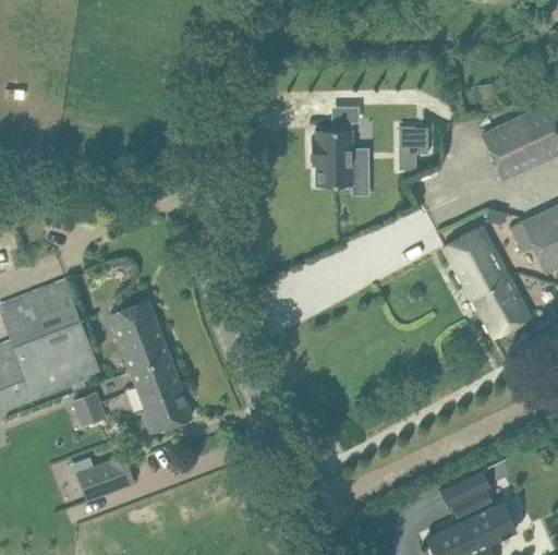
[(507,109),(501,85),(477,89),(482,113),(507,109)]
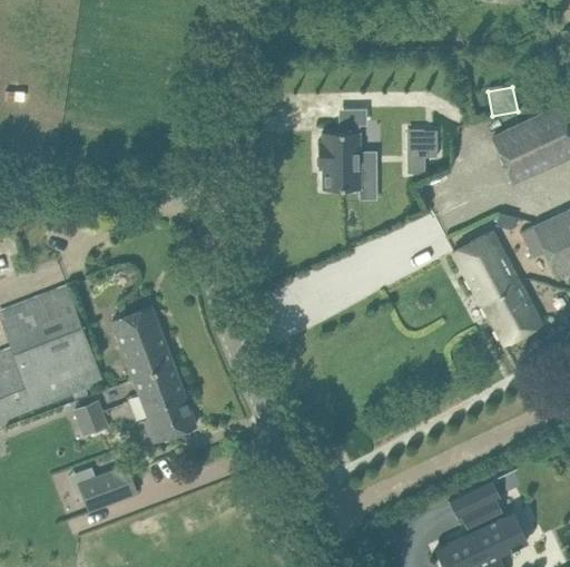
[(290,103),(267,101),(266,129),(288,130),(290,103)]
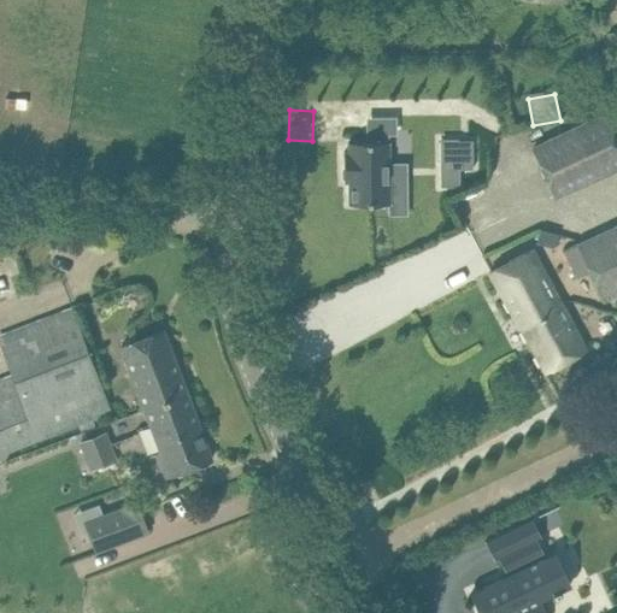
[(616,172),(616,141),(606,119),(605,117),(533,151),(556,201),(616,172)]
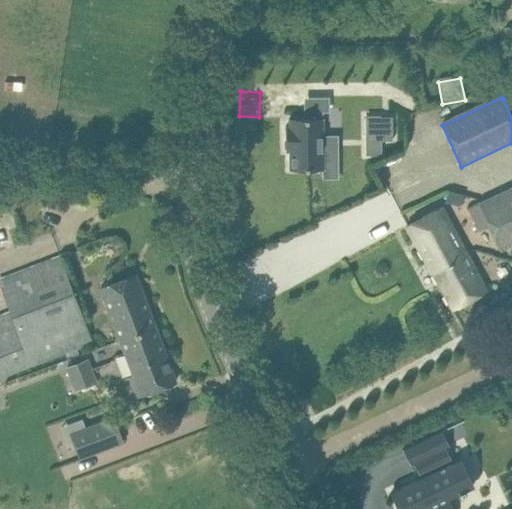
[(289,129),(285,129),(285,154),(289,154),(289,172),(323,172),(323,153),(334,153),(333,140),(323,140),(322,121),(315,121),(315,112),(305,112),(305,121),(289,121),(289,129)]
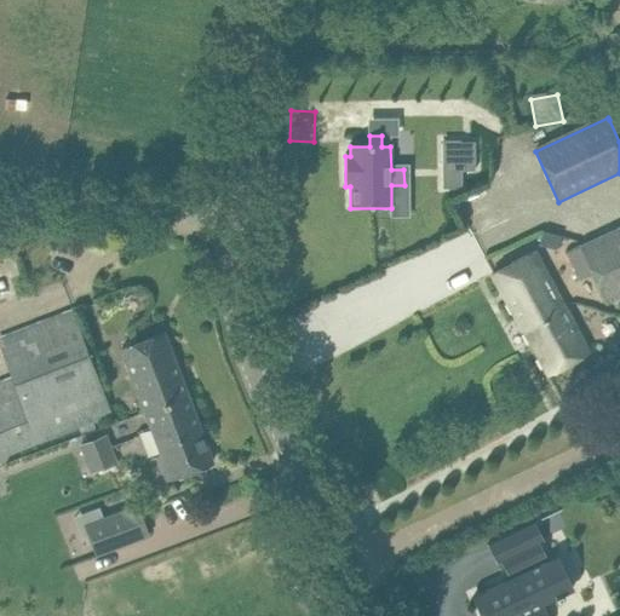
[(475,144),(459,144),(459,174),(475,173),(475,144)]
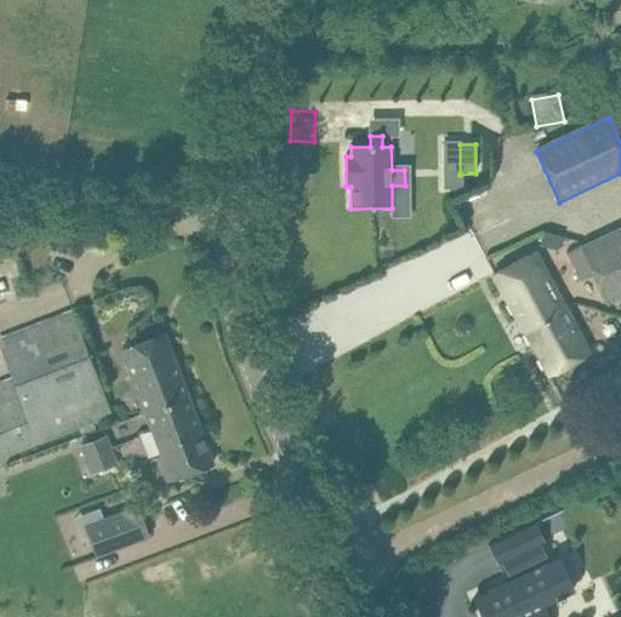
[(620,298),(620,228),(581,247),(581,249),(568,255),(582,280),(593,274),(608,306),(620,298)]
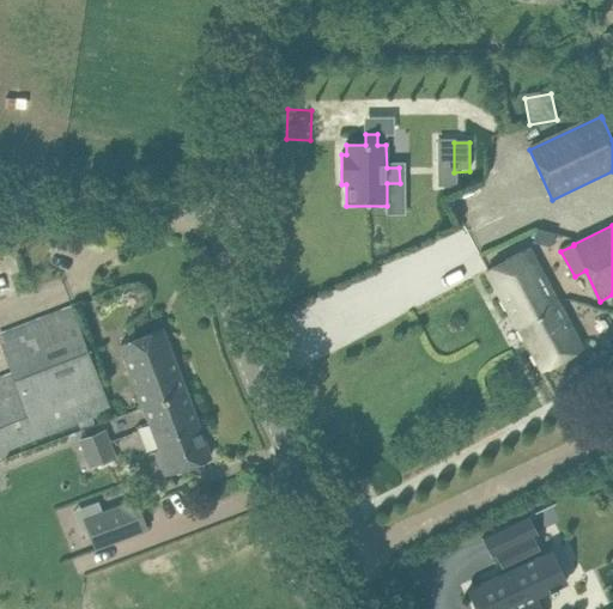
[(536,232),(533,245),(551,250),(554,237),(536,232)]
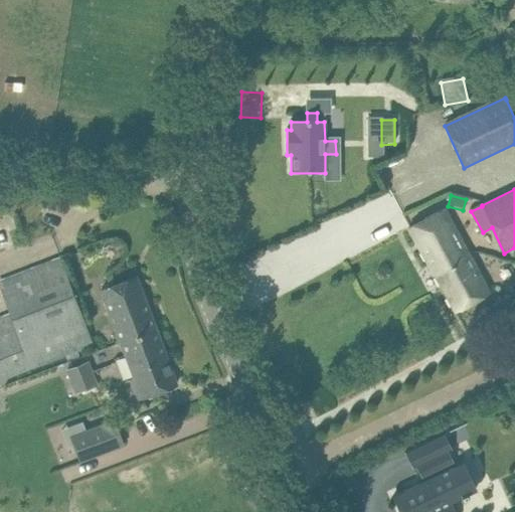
[(469,258),(444,210),(426,220),(408,229),(435,277),(469,258)]
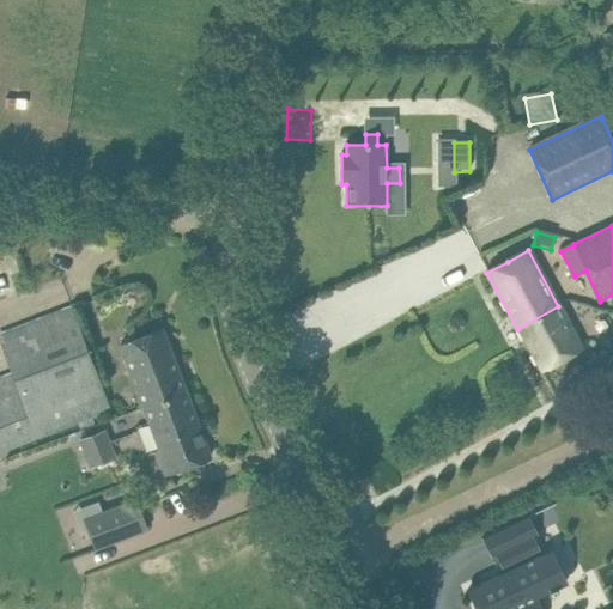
[(582,351),(558,306),(517,329),(541,373),(582,351)]
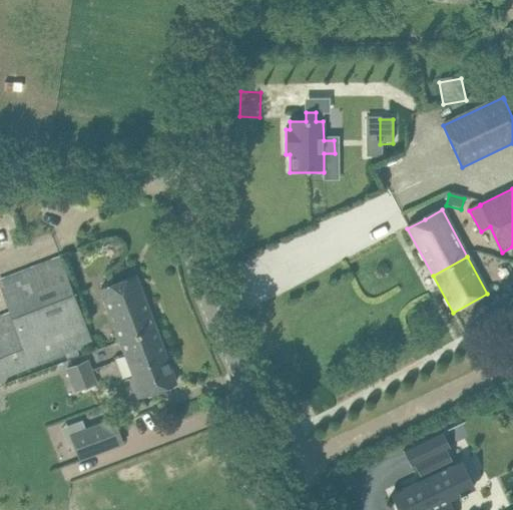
[(0,378),(1,380),(74,352),(92,345),(59,261),(0,283),(0,287),(11,316),(0,319),(0,378)]
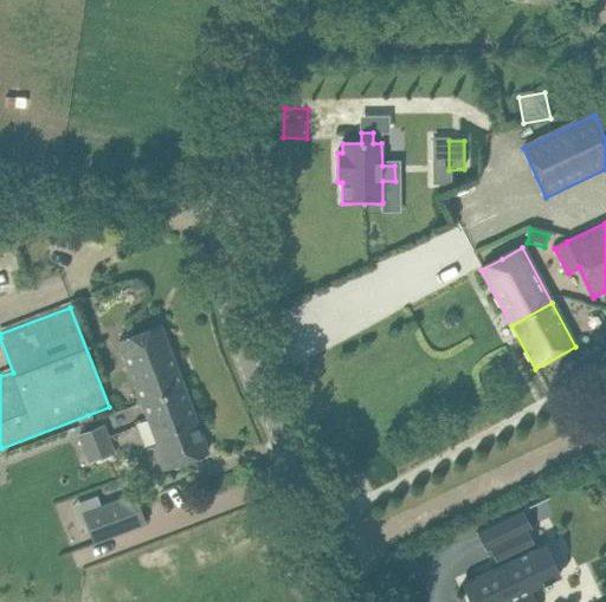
[(182,390),(159,328),(118,343),(142,406),(182,390)]
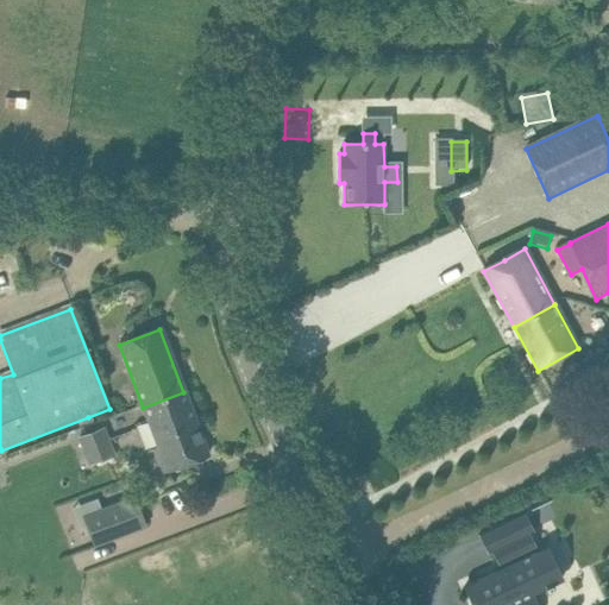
[(183,392),(143,408),(158,449),(144,454),(154,478),(208,458),(183,392)]
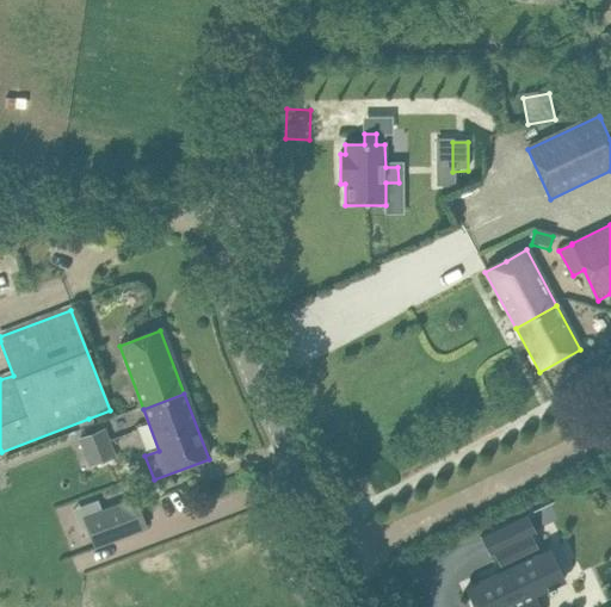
[(102,514),(105,524),(87,531),(94,550),(146,530),(135,502),(102,514)]
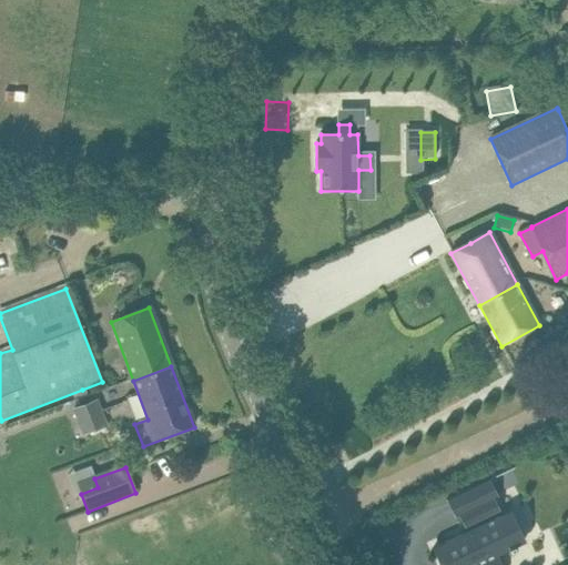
[(524,544),(508,512),(500,515),(488,491),(454,507),(466,532),(434,547),(442,564),(498,564),(495,557),(524,544)]
